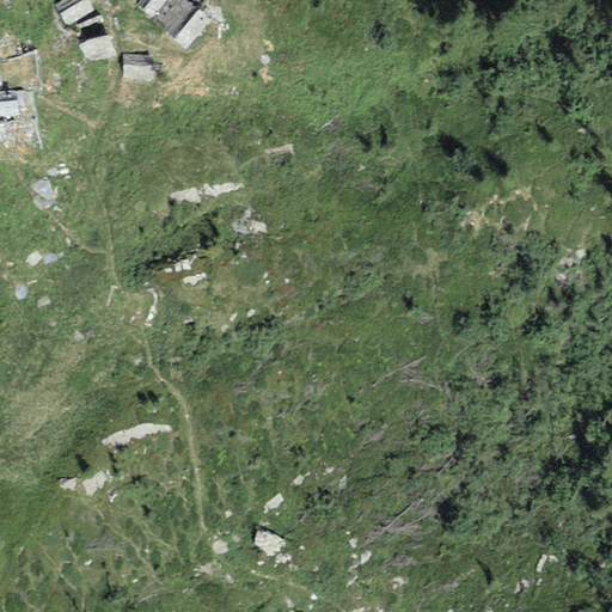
[(92,11),(86,0),(62,0),(54,6),(66,26),(92,11)]
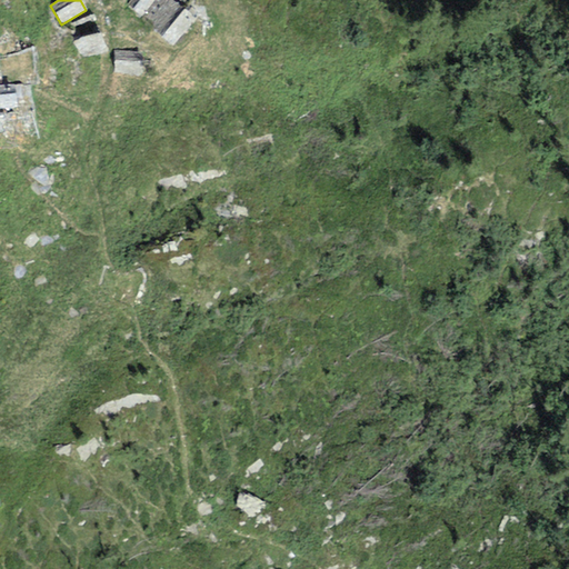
[(152,0),(129,0),(126,6),(141,18),(155,1),(152,0)]
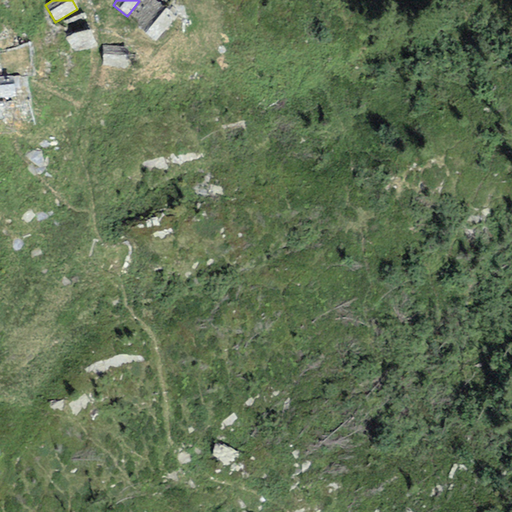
[(154,0),(137,0),(139,1),(127,16),(140,27),(160,4),(154,0)]
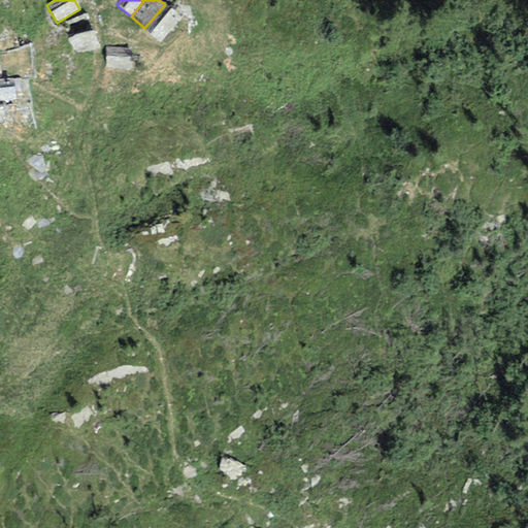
[(182,19),(165,4),(144,28),(161,42),(182,19)]
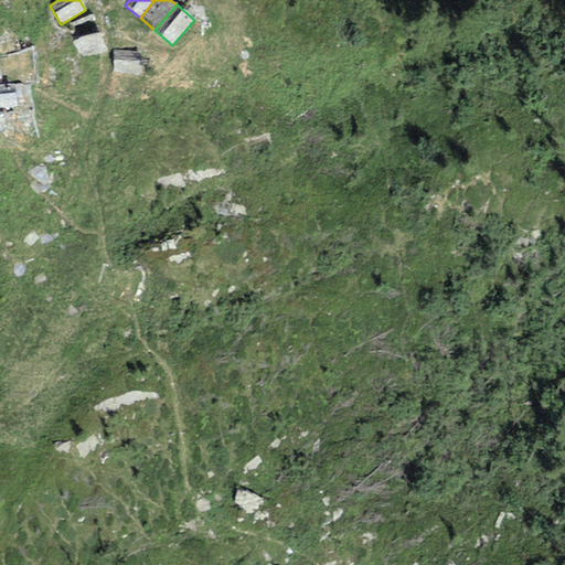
[(93,14),(70,22),(82,57),(105,50),(93,14)]
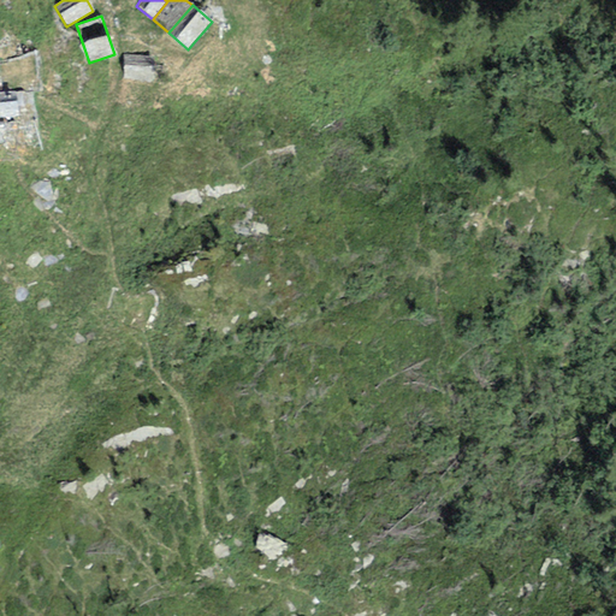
[(154,57),(123,55),(122,80),(153,82),(154,57)]
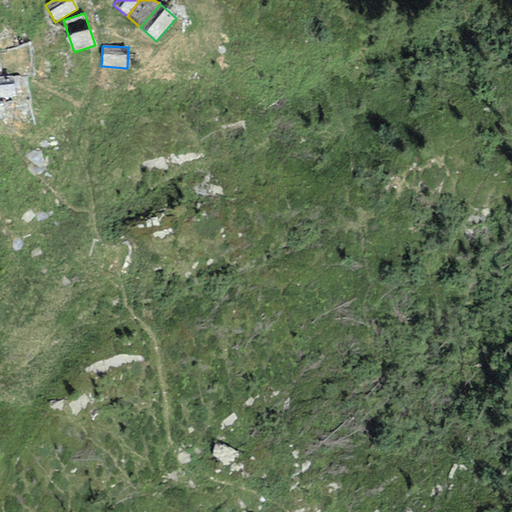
[(13,76),(0,77),(0,97),(16,96),(13,76)]
